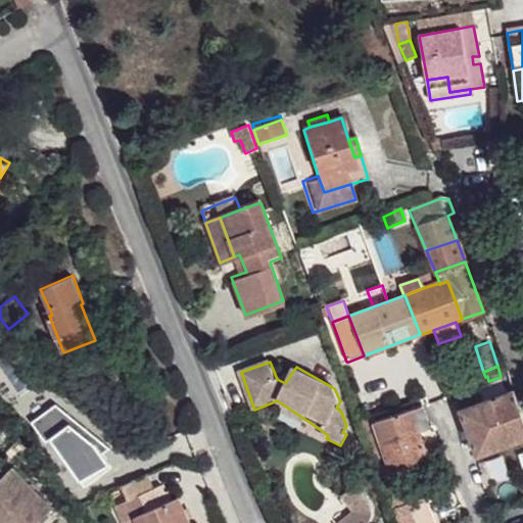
[(477,456),(522,438),(522,417),(512,390),(474,405),(462,409),(461,410),(477,456)]
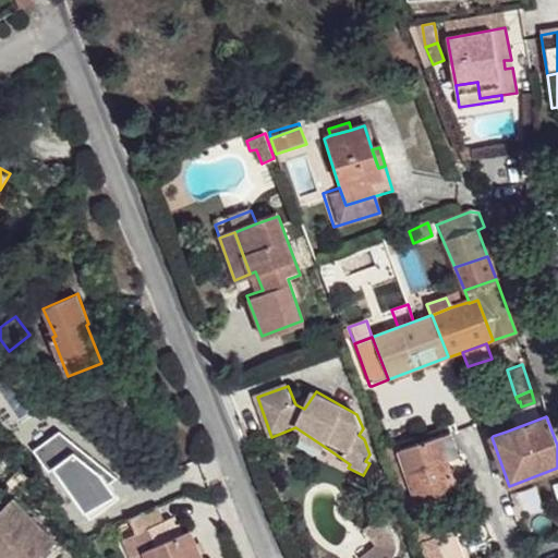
[(506,432),(502,425),(489,429),(493,436),(506,432)]
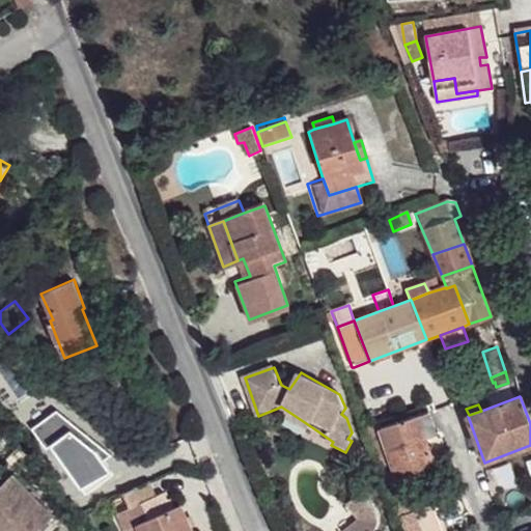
[(84,494),(112,472),(60,406),(32,427),(84,494)]
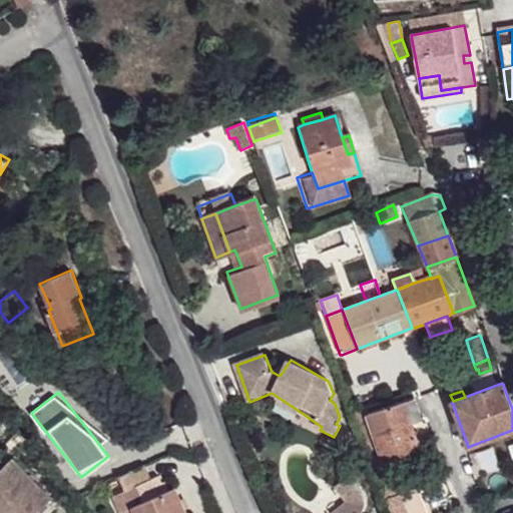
[(421,418),(414,398),(403,402),(410,422),(421,418)]
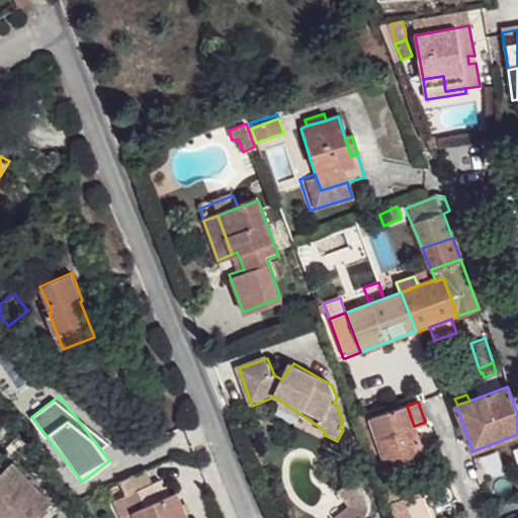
[(305,417),(283,403),(279,408),(301,423),(305,417)]
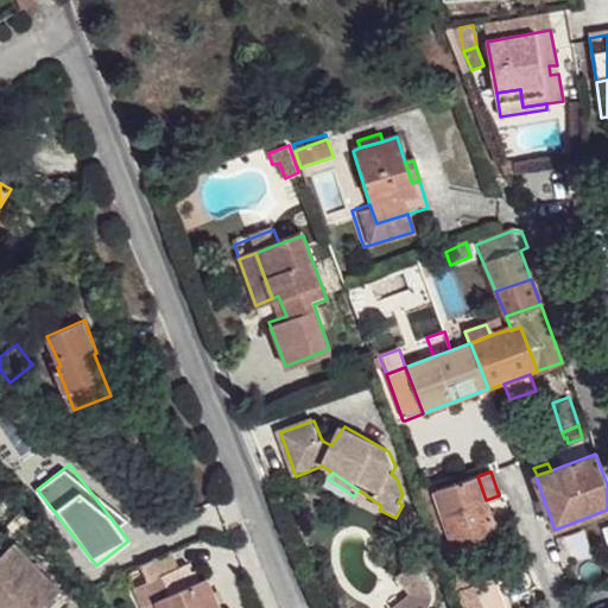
[(486,500),(477,476),(436,492),(455,544),(496,530),(486,500)]
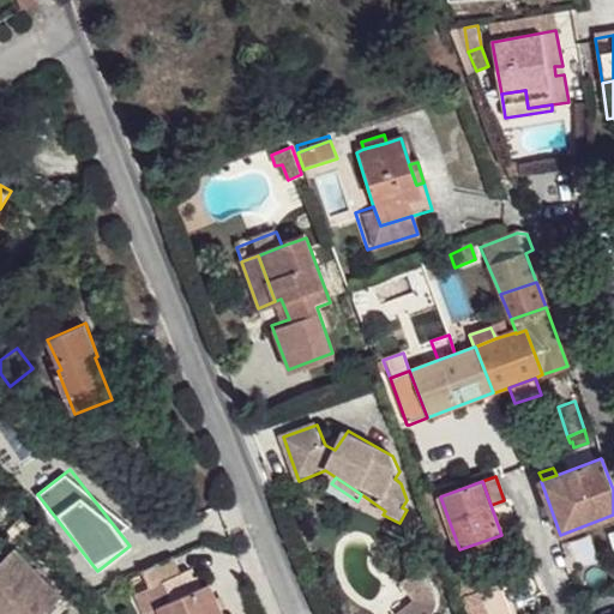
[(459,549),(440,497),(426,501),(451,565),(464,560),(459,549)]
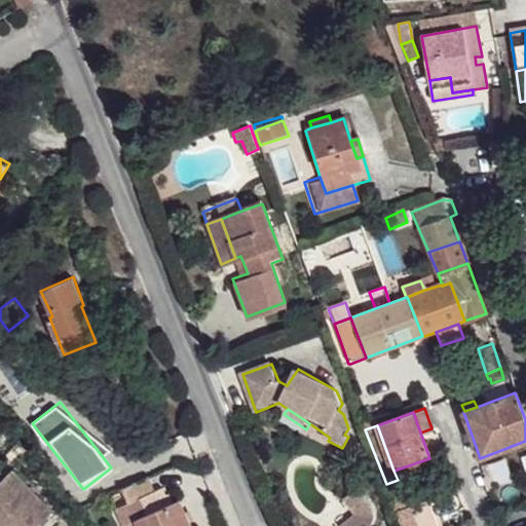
[(420,433),(429,458),(441,454),(431,428),(420,433)]
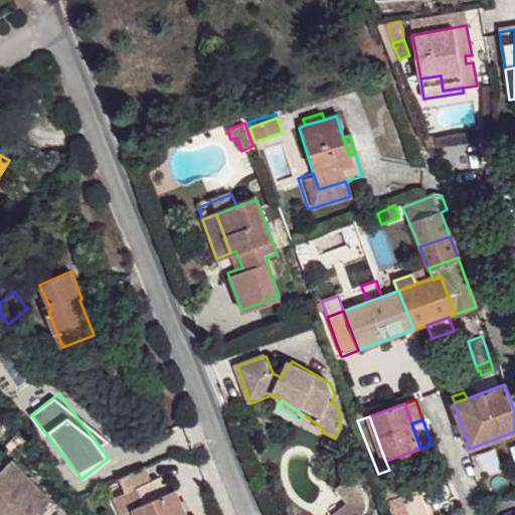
[(15,435),(3,448),(10,455),(23,443),(15,435)]
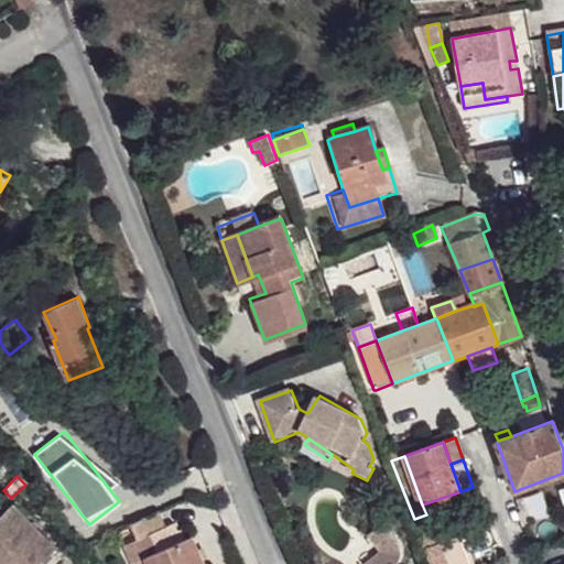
[(142,544),(177,528),(175,522),(166,525),(160,511),(151,514),(144,499),(121,511),(127,525),(132,523),(139,538),(142,544)]
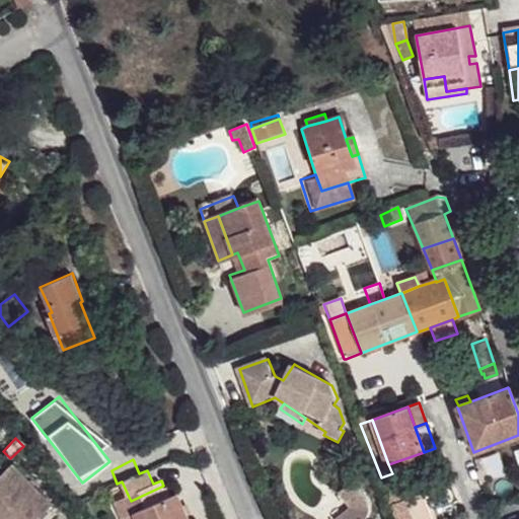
[(8,464),(0,472),(0,518),(34,518),(50,503),(8,464)]
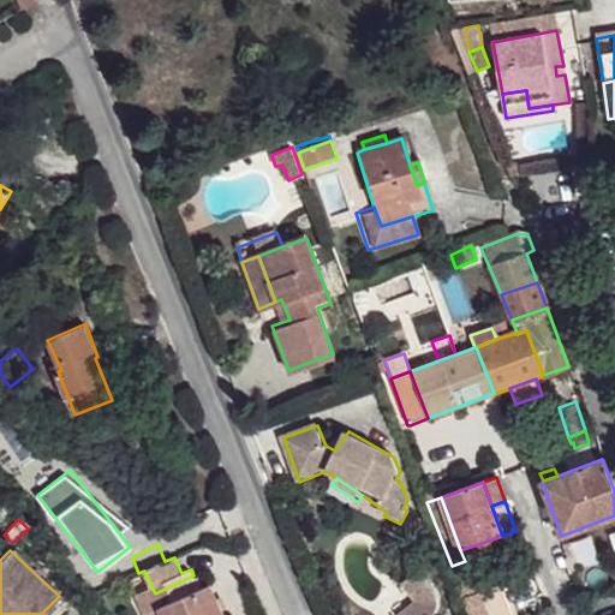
[(465,561),(452,566),(467,611),(470,611),(483,605),(465,561)]
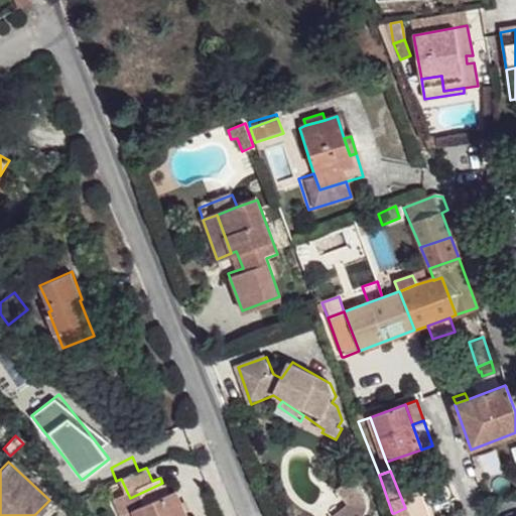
[(363,515),(366,513),(367,508),(368,503),(367,499),(365,495),(351,478),(338,489),(349,504),(334,515),(333,515),(363,515)]
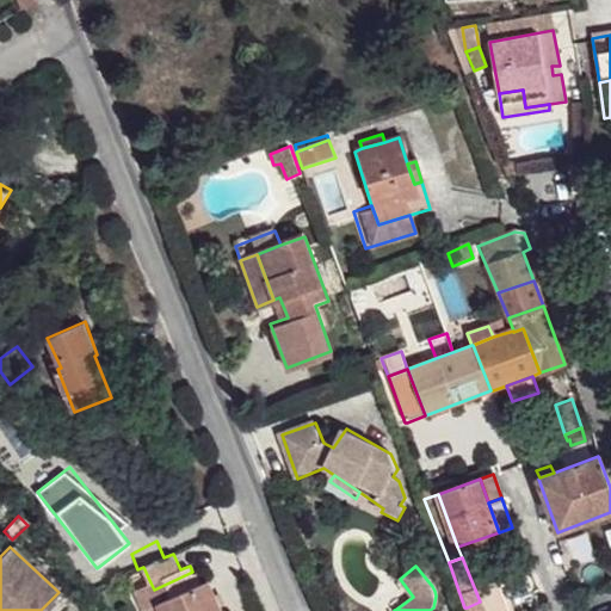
[(161,604),(203,584),(198,574),(195,575),(192,572),(154,590),(156,593),(161,604)]
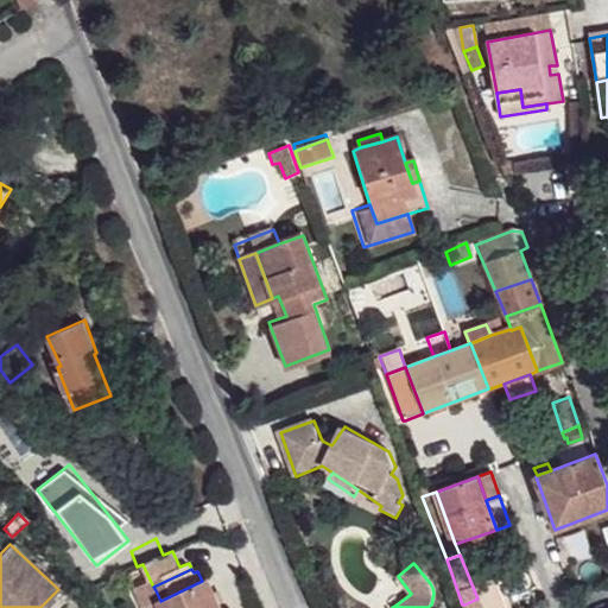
[(160,601),(156,590),(153,587),(150,580),(133,588),(141,607),(158,602),(160,601)]
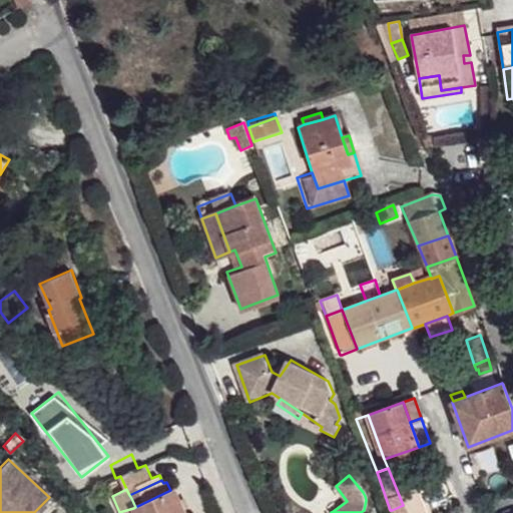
[(185,512),(184,511),(175,489),(170,490),(135,507),(133,508),(135,512),(185,512)]
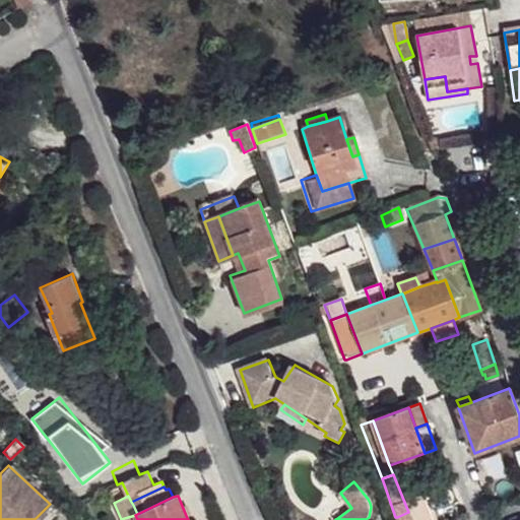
[(76,519),(79,517),(68,501),(57,508),(65,519),(76,519)]
